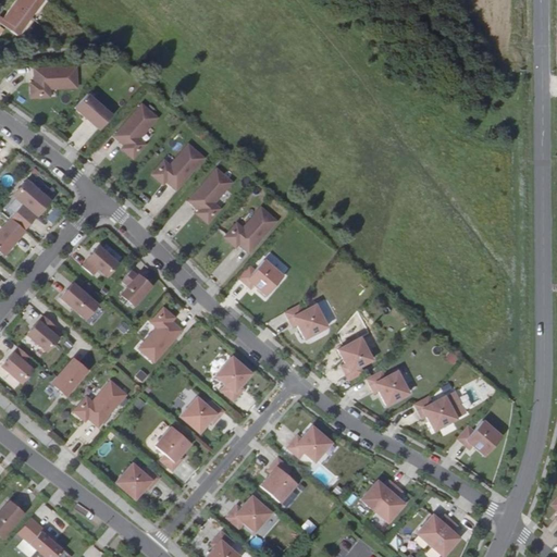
[(41,0),(15,0),(2,19),(0,17),(0,24),(16,36),(22,28),(25,31),(41,9),(38,7),(41,0)]
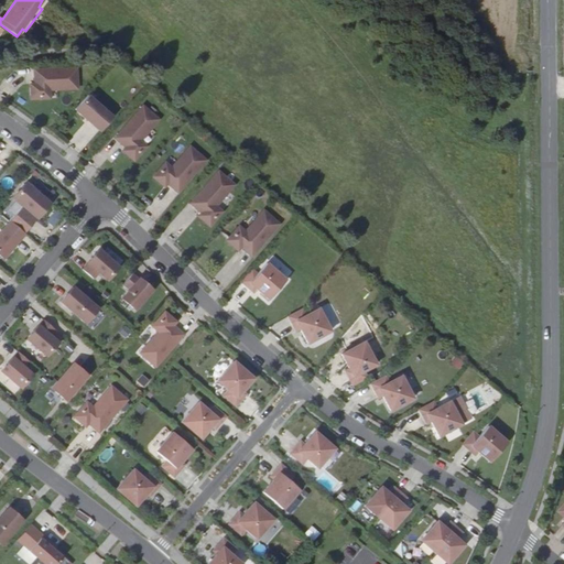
[(76,68),(34,71),(34,84),(30,84),(31,99),(50,98),(50,90),(77,89),(76,68)]
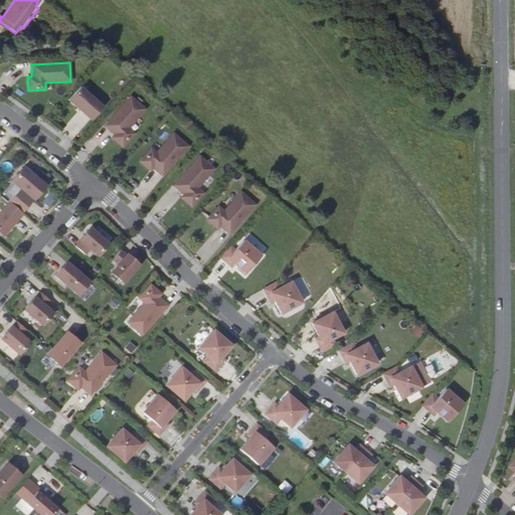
[(102,107),(79,88),(67,101),(91,120),(102,107)]
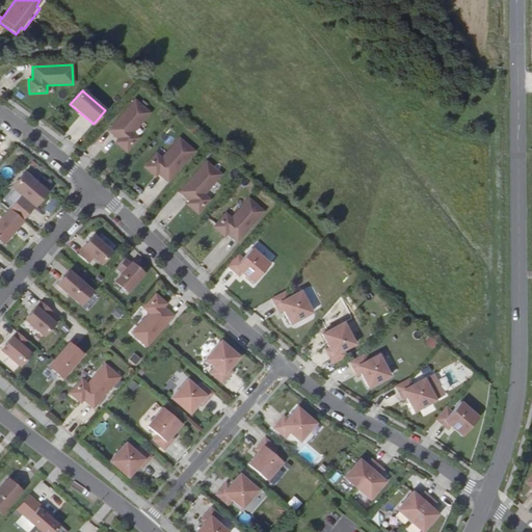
[(134,100),(108,131),(118,139),(115,142),(126,152),(138,138),(132,133),(150,113),(134,100)]
